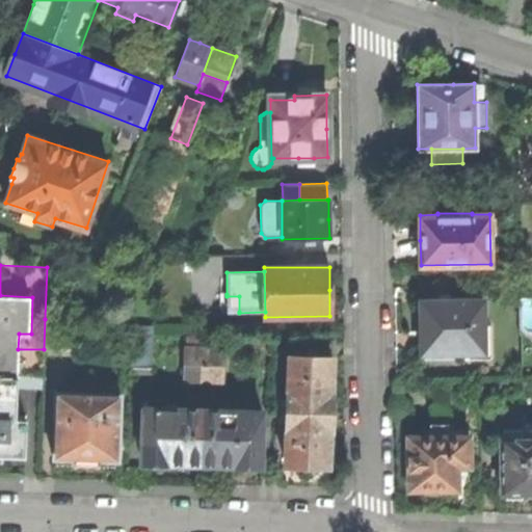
[(220,312),(239,312),(239,296),(227,296),(227,294),(220,294),(220,312)]
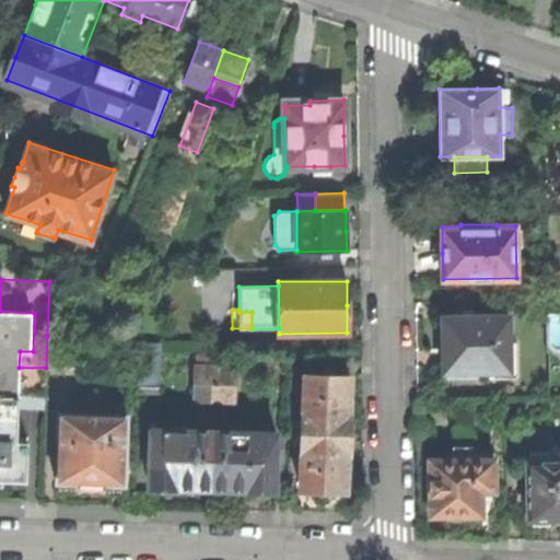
[(0,365),(19,368),(20,351),(33,351),(34,313),(0,311),(0,365)]
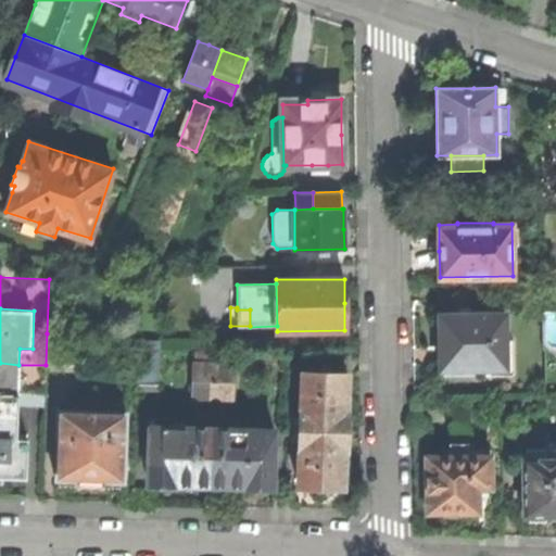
[(441,369),(496,368),(496,376),(512,376),(513,375),(514,374),(514,342),(512,340),(510,340),(505,340),(504,314),(483,314),(483,313),(459,314),(459,315),(440,315),(440,340),(441,369)]
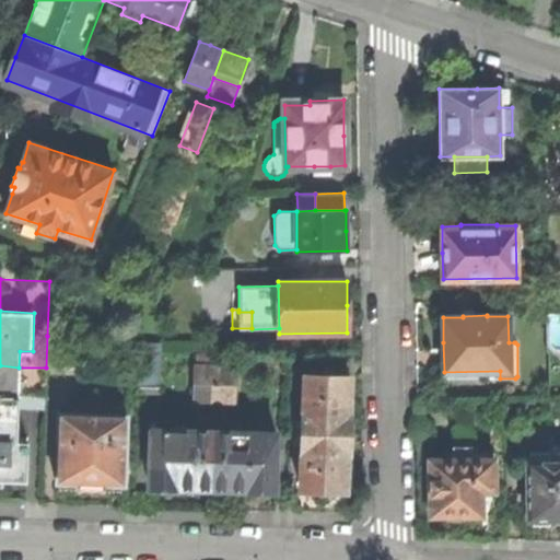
[(140,342),(138,387),(158,388),(160,343),(140,342)]
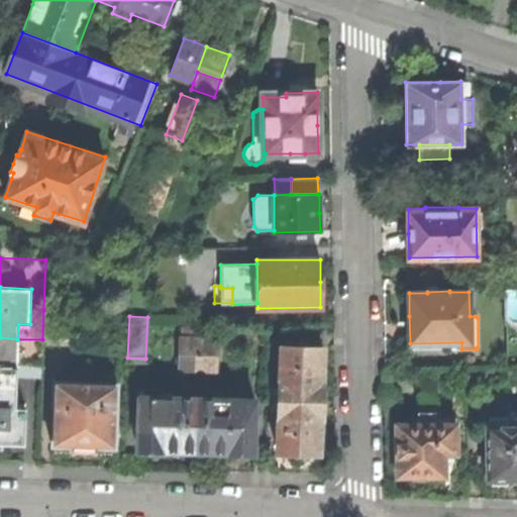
[(183,339),(199,339),(199,329),(199,328),(184,328),(183,339)]
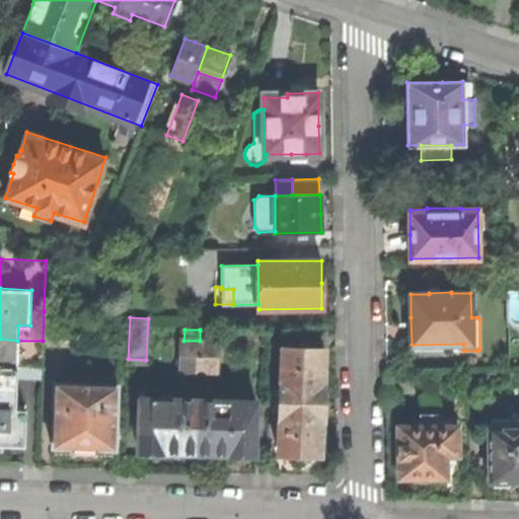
[(200,341),(216,342),(217,331),(200,330),(200,341)]
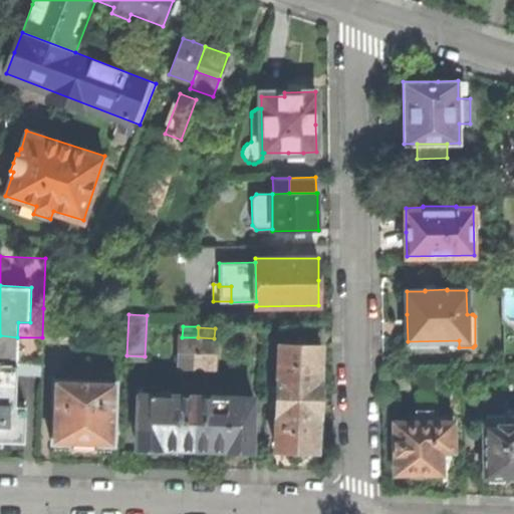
[(0,363),(16,364),(17,337),(0,335),(0,363)]
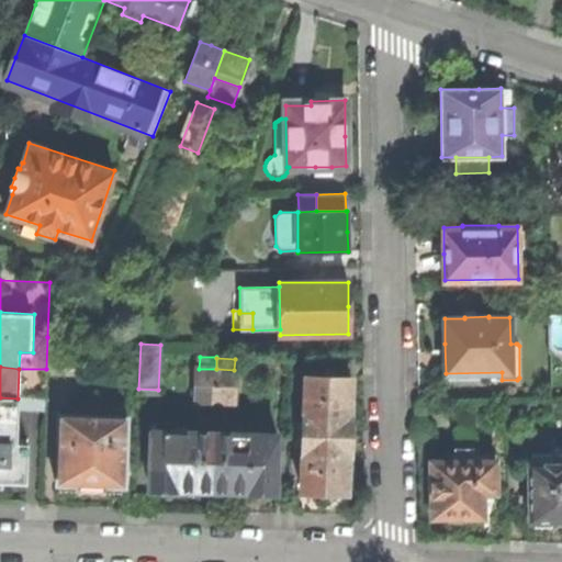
[(215,402),(216,369),(199,369),(198,368),(197,401),(215,402)]
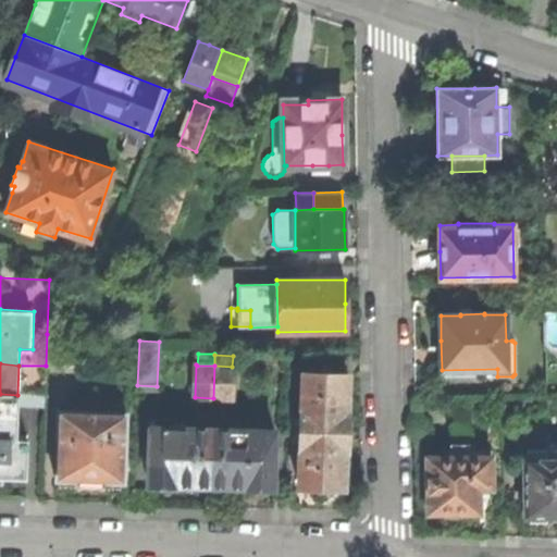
[(27,395),(27,391),(46,392),(46,366),(19,366),(17,395),(27,395)]
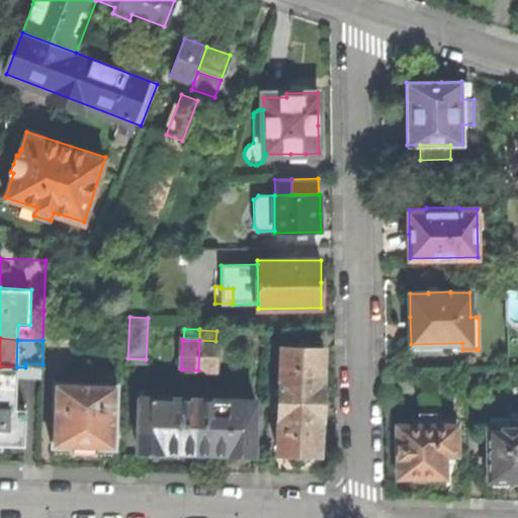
[(199,340),(198,370),(217,370),(218,341),(216,341),(199,340)]
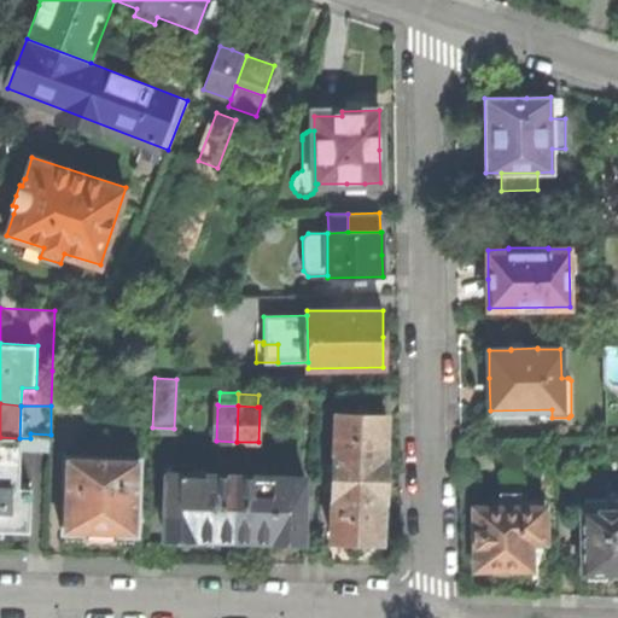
[(337,414),(334,477),(386,479),(386,458),(385,458),(385,439),(386,415),(337,414)]
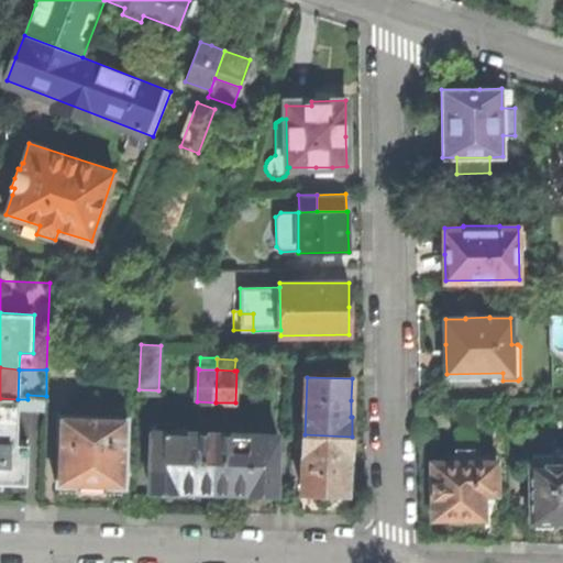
[(18,399),(18,412),(45,414),(46,396),(28,395),(28,399),(18,399)]
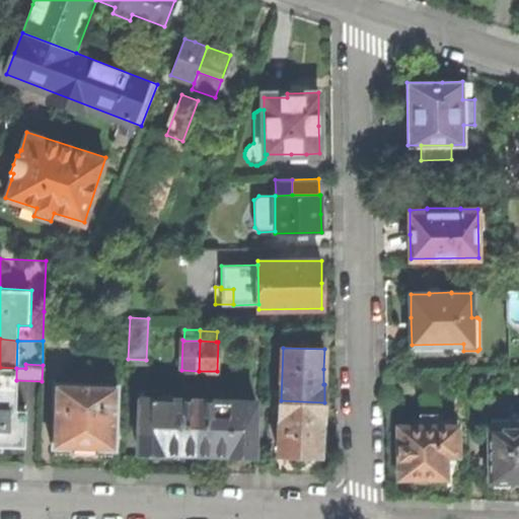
[(16,380),(16,368),(0,367),(0,445),(24,446),(25,410),(15,410),(16,380)]
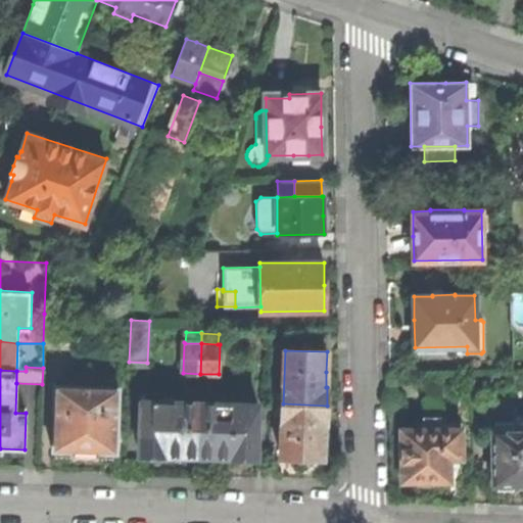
[(471,371),(455,371),(455,381),(471,381),(471,371)]
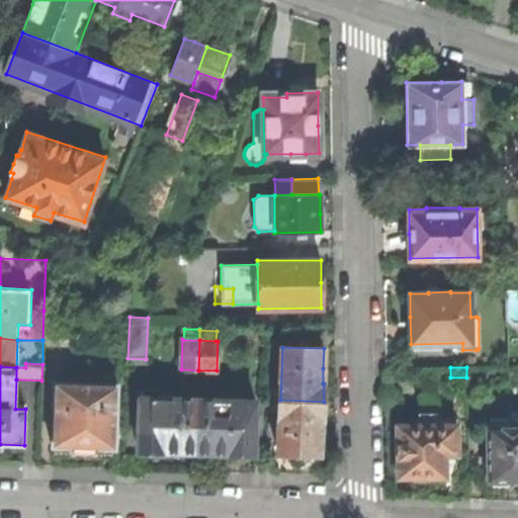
[(117,383),(54,381),(52,446),(55,447),(55,452),(72,453),(76,452),(84,452),(90,452),(94,454),(112,454),(112,448),(115,448),(117,383)]
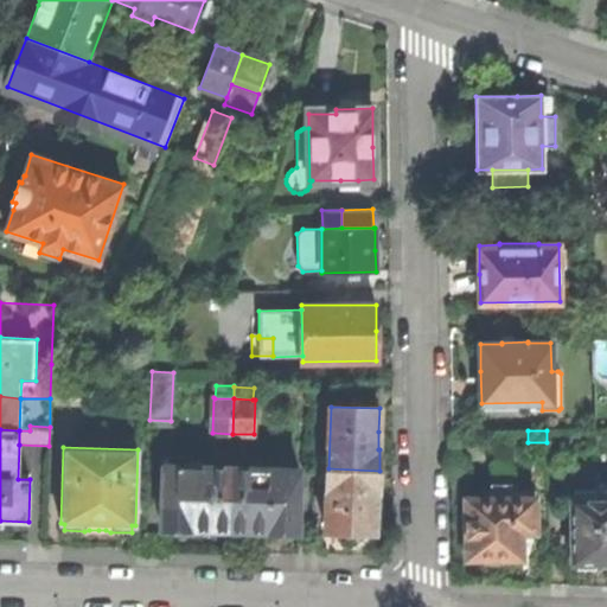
[(231,468),(163,467),(161,525),(196,526),(230,528),(231,468)]
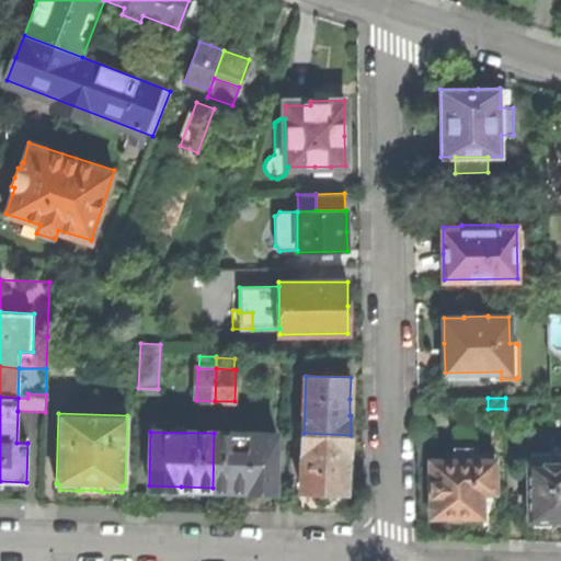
[(214,433),(213,488),(241,488),(248,489),(275,490),(276,435),(214,433)]
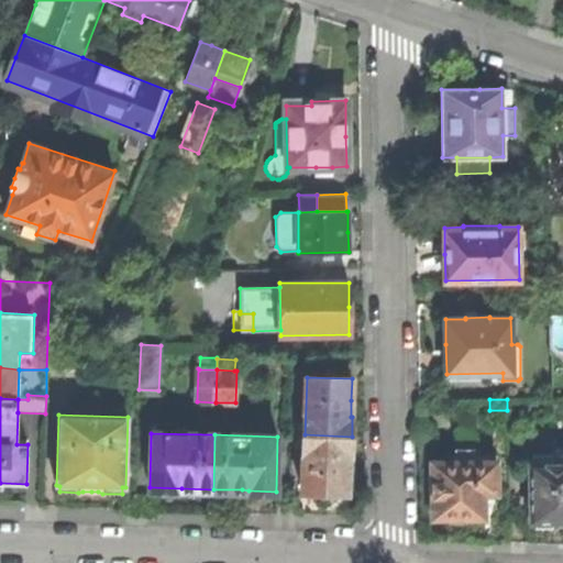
[(305,434),(302,492),(328,493),(348,494),(349,459),(349,455),(351,455),(352,437),(305,434)]
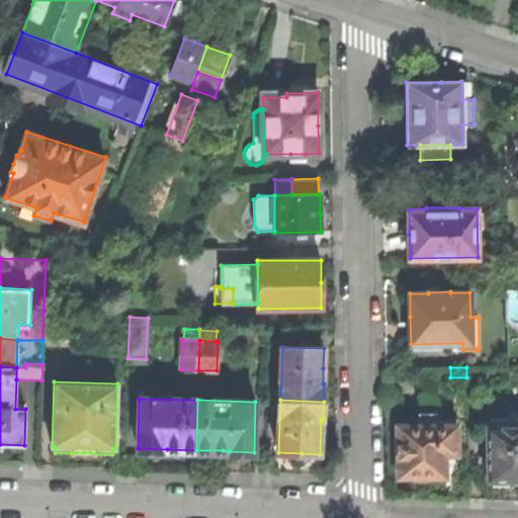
[(419,424),(397,424),(398,477),(423,476),(445,476),(445,454),(457,454),(457,424),(436,424),(436,413),(419,413),(419,424)]
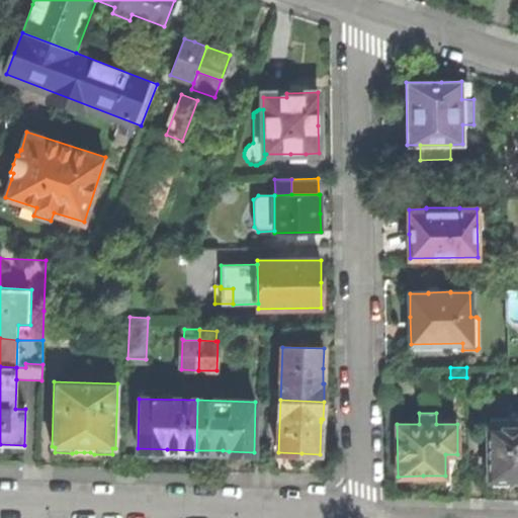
[(517,425),(505,426),(490,426),(488,426),(488,480),(494,480),(494,485),(507,485),(507,480),(517,479),(517,425)]
